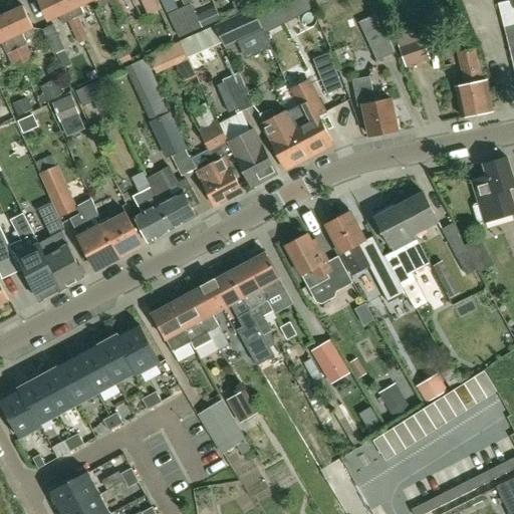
[(74,19),(64,0),(38,0),(48,22),(59,16),(63,24),(69,22),(74,19)]
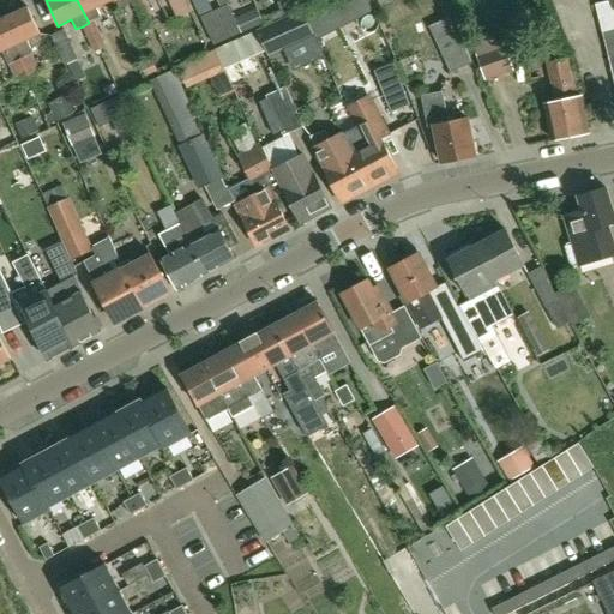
[(109,2),(108,0),(77,0),(89,23),(83,26),(89,38),(100,34),(94,19),(100,17),(96,8),(109,2)]
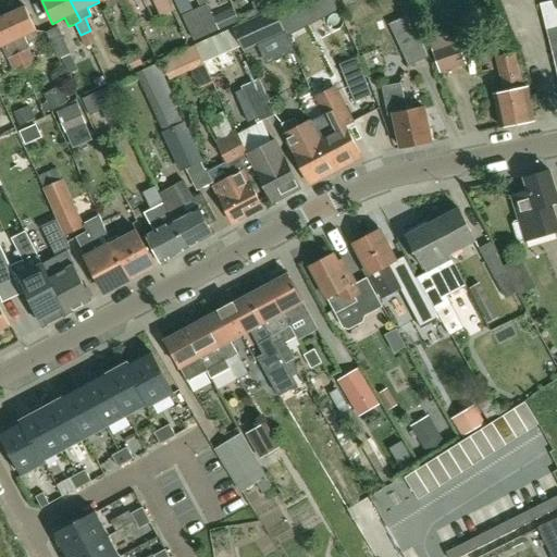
[(126,0),(98,0),(99,2),(103,11),(122,2),(126,0)]
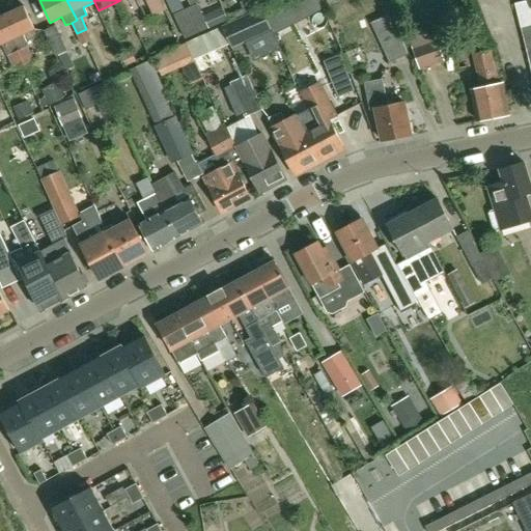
[(120,0),(116,2),(121,14),(131,9),(126,0),(120,0)]
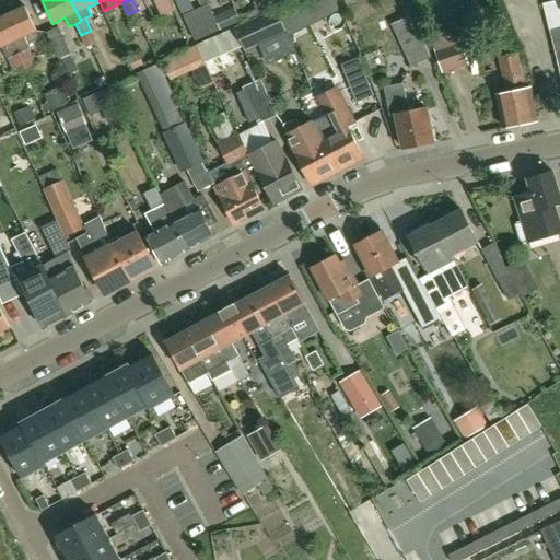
[(291,2),(289,0),(271,0),(276,10),(291,2)]
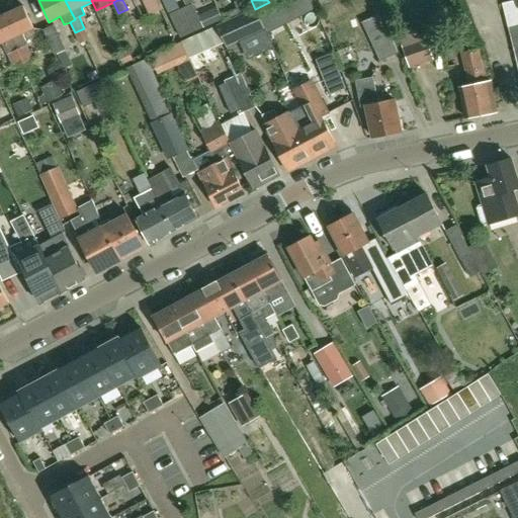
[(508,27),(517,24),(517,14),(515,0),(503,3),(508,27)]
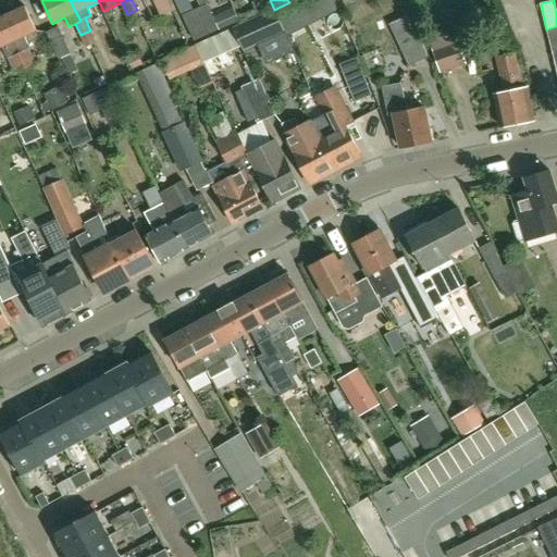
[(181,16),(193,41),(217,31),(206,5),(181,16)]
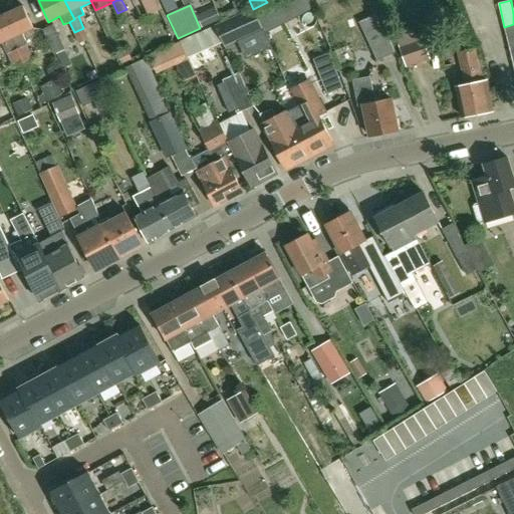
[(34,28),(24,6),(2,16),(24,63),(33,59),(27,46),(28,45),(23,33),(34,28)]
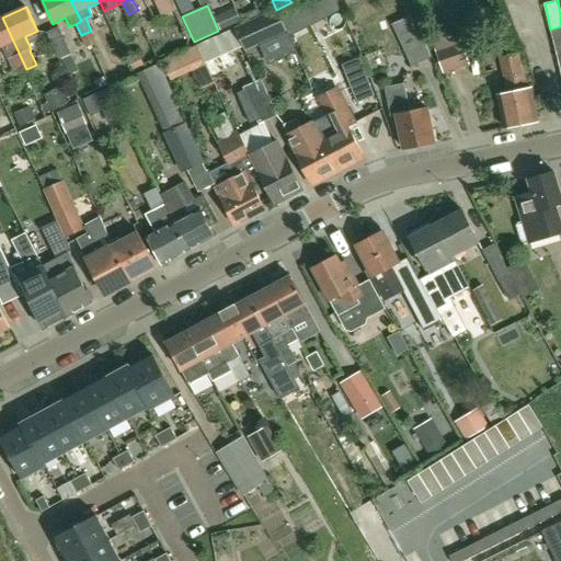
[(134,26),(144,22),(138,10),(128,14),(134,26)]
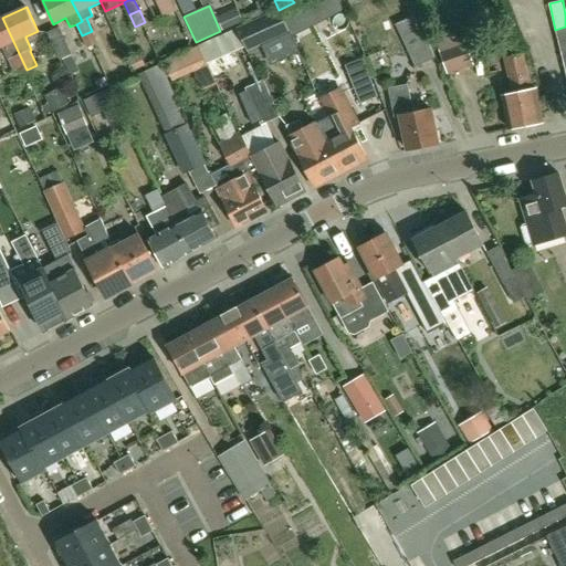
[(266,16),(278,39),(291,33),(280,10),(266,16)]
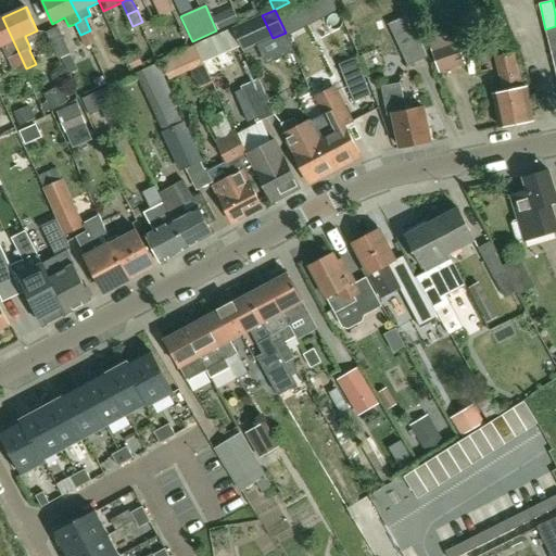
[(242,51),(273,38),(262,15),(232,28),(240,47),(242,51)]
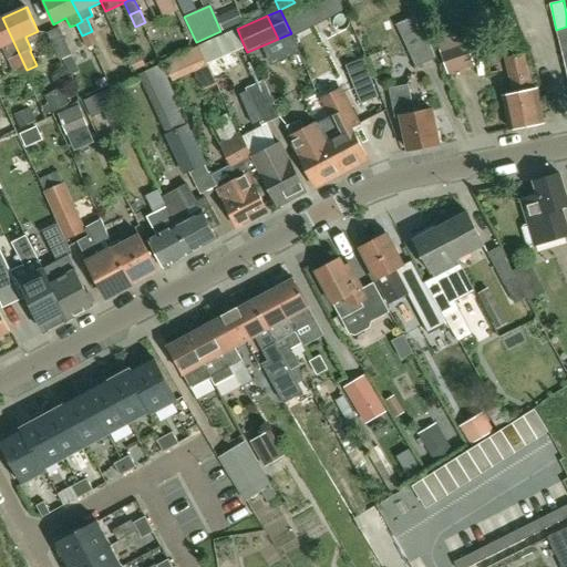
[(434,59),(416,17),(397,24),(415,68),(434,59)]
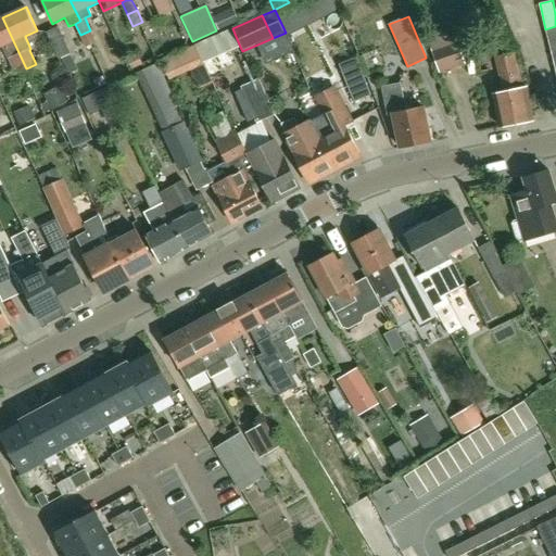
[(26,68),(2,17),(0,17),(0,47),(2,47),(9,59),(10,58),(16,73),(26,68)]
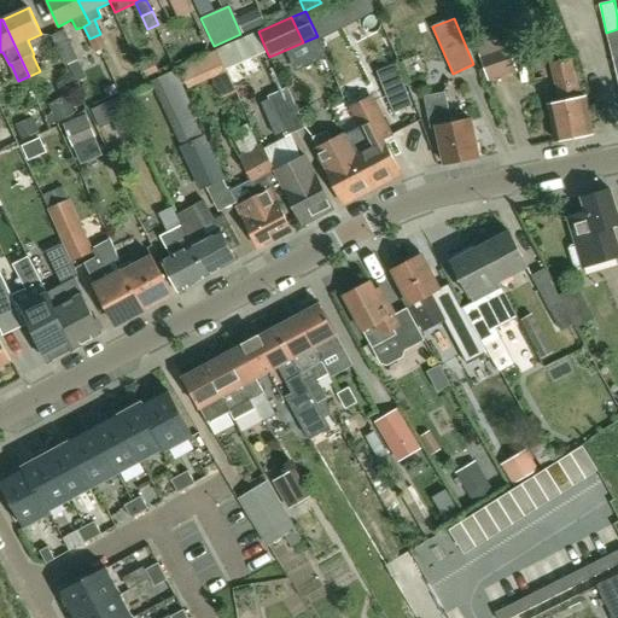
[(617,58),(617,29),(606,33),(610,47),(613,60),(617,58)]
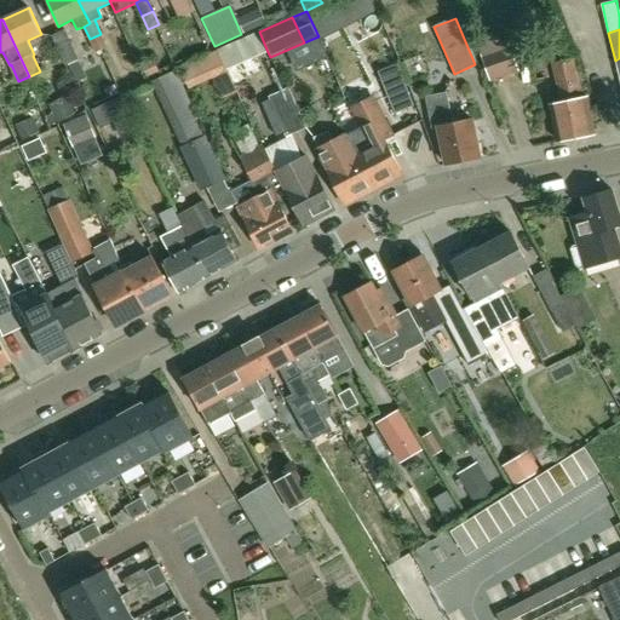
[(79,61),(64,30),(52,36),(70,75),(79,72),(75,62),(79,61)]
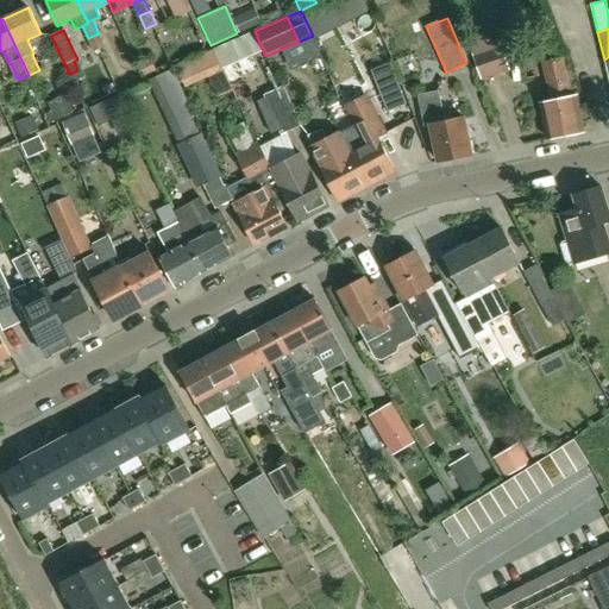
[(263,51),(255,31),(217,49),(225,68),(263,51)]
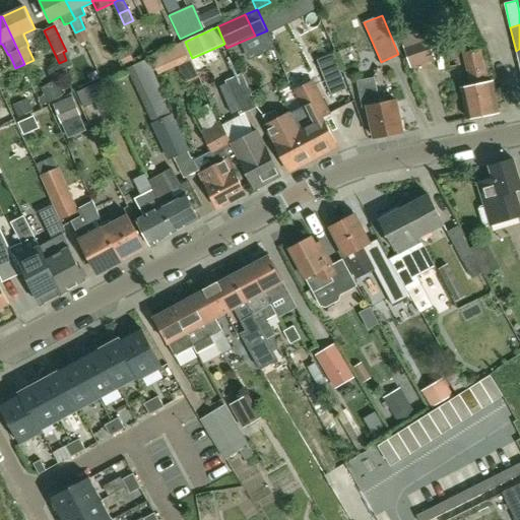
[(435,60),(421,26),(400,35),(412,69),(435,60)]
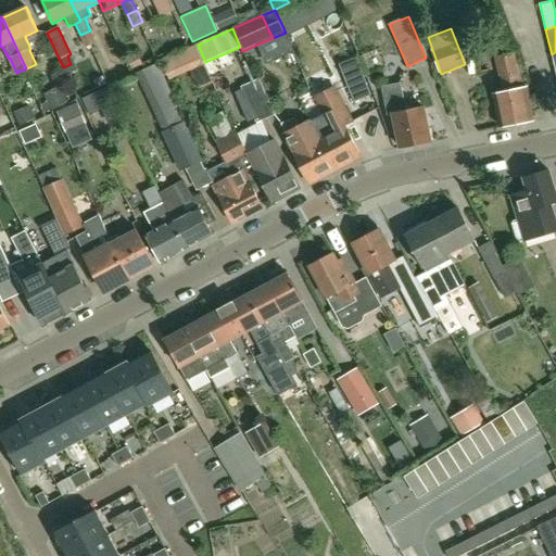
[(97,43),(90,30),(80,35),(87,48),(97,43)]
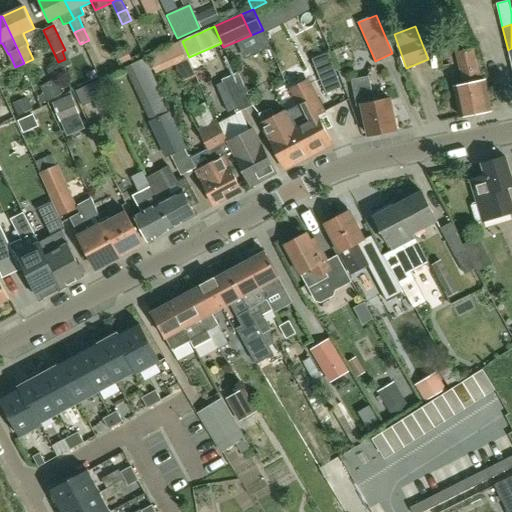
[(463,86),(454,88),(460,118),(491,111),(485,81),(480,83),(473,49),(456,53),(463,86)]
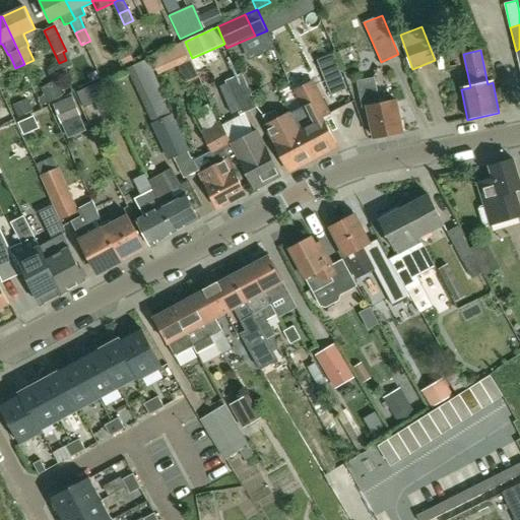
[(133,61),(129,51),(118,57),(123,66),(133,61)]
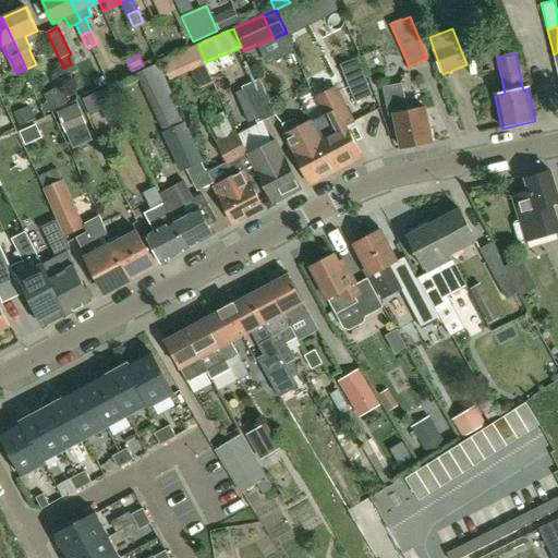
[(358,59),(341,64),(346,77),(362,71),(358,59)]
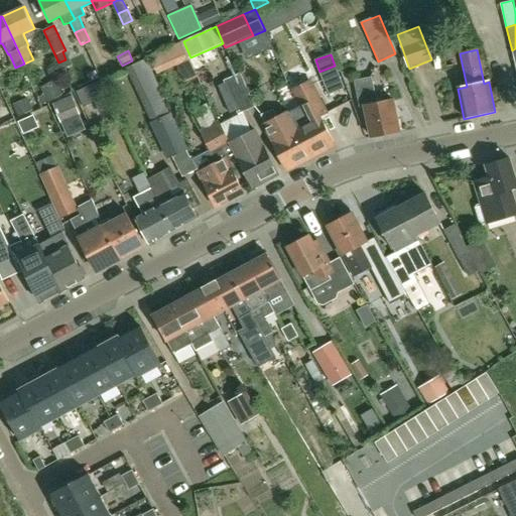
[(104,63),(98,67),(104,78),(109,76),(104,63)]
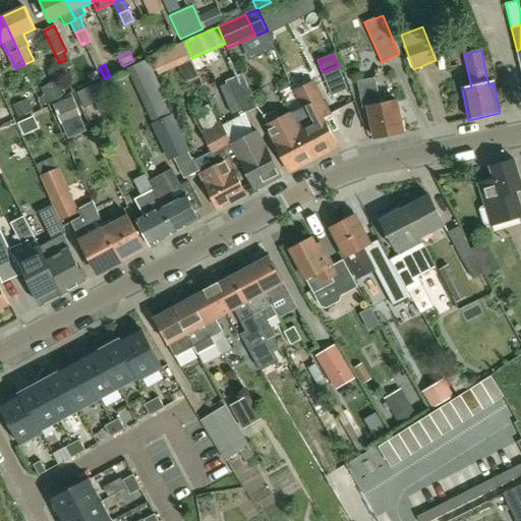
[(347,91),(338,66),(323,72),(332,96),(347,91)]
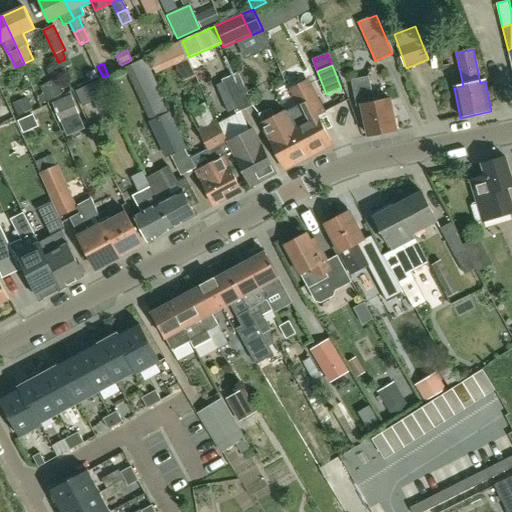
[(253,106),(239,73),(222,80),(236,113),(253,106)]
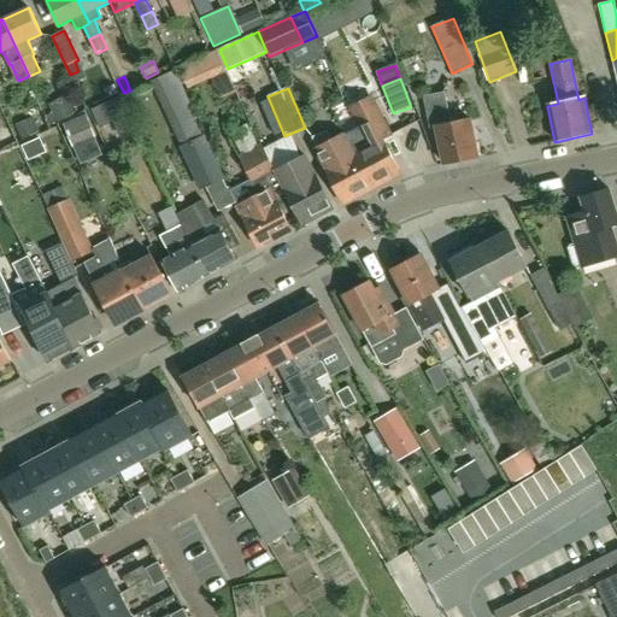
[(451,123),(445,94),(424,98),(430,129),(438,128),(445,164),(477,158),(470,119),(451,123)]
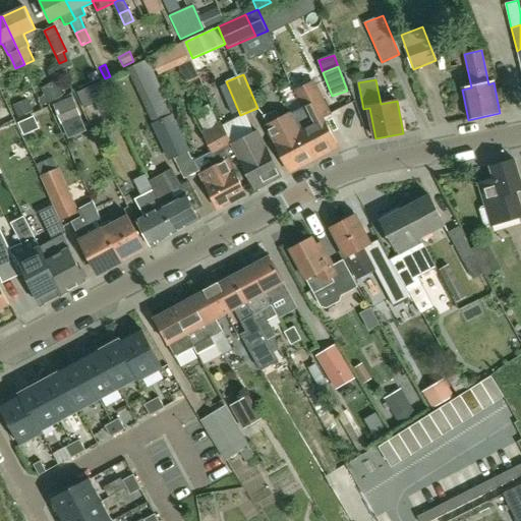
[(314,158),(338,146),(323,117),(330,114),(313,81),(296,91),(312,121),(299,128),(314,158)]
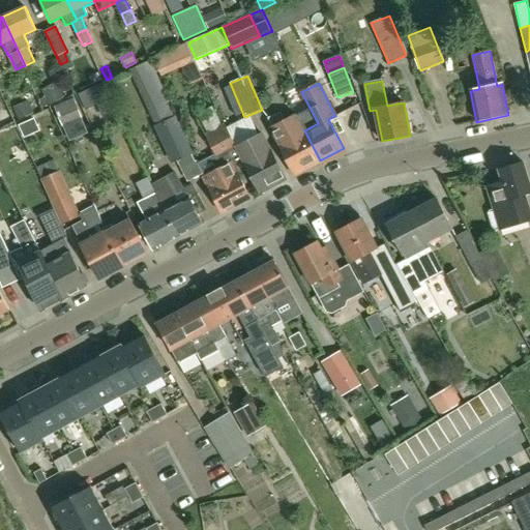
[(117,115),(102,84),(79,95),(86,110),(98,105),(106,121),(117,115)]
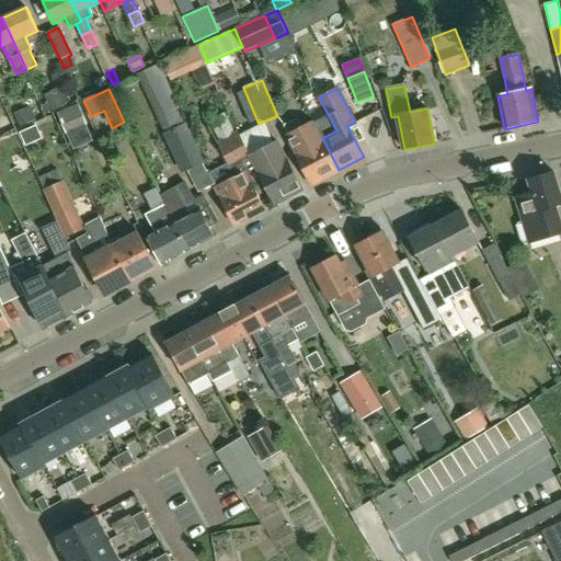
[(68,105),(60,90),(46,96),(54,113),(68,105)]
